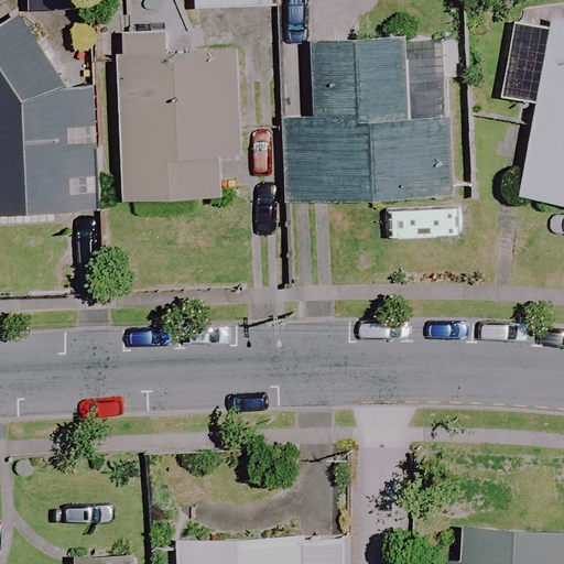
[(77,8),(77,0),(23,0),(24,10),(77,8)]
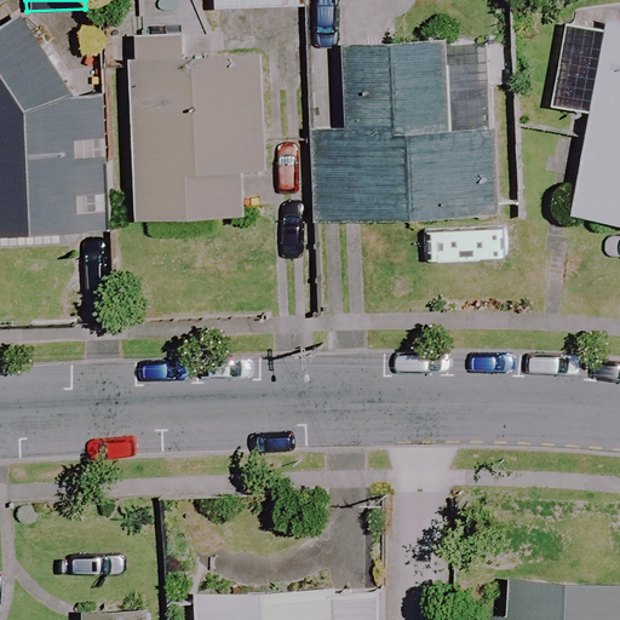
[(102,93),(69,95),(23,18),(0,33),(0,234),(107,231),(102,93)]
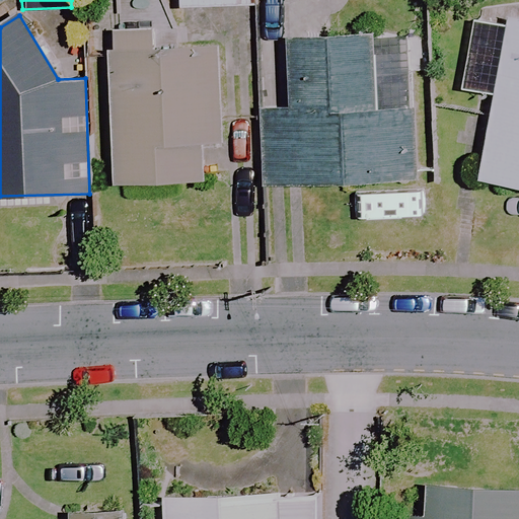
[(459,89),(492,95),(476,179),(518,187),(518,18),(506,17),(503,36),(470,30),(459,89)]
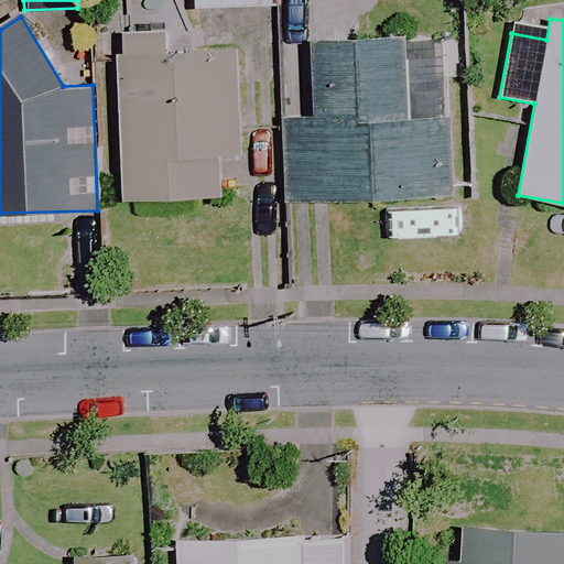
[(165,46),(165,35),(118,35),(119,197),(220,197),(220,153),(235,153),(235,46),(165,46)]
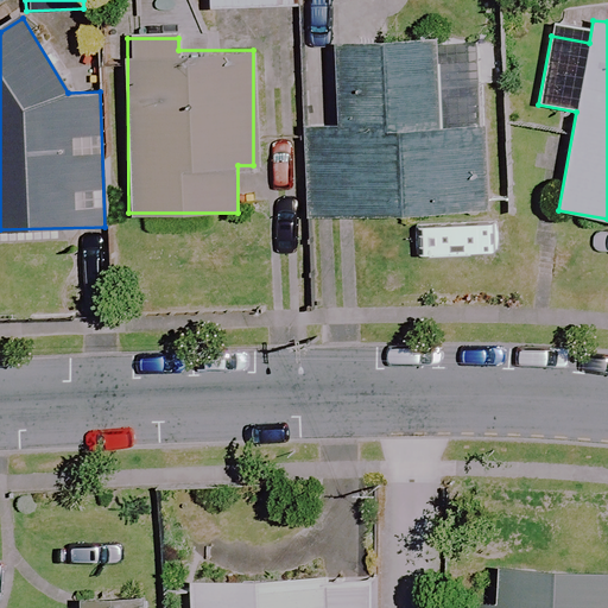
[(436,64),(435,42),(337,45),(340,128),(304,130),(308,217),(488,210),(483,63),(436,64)]
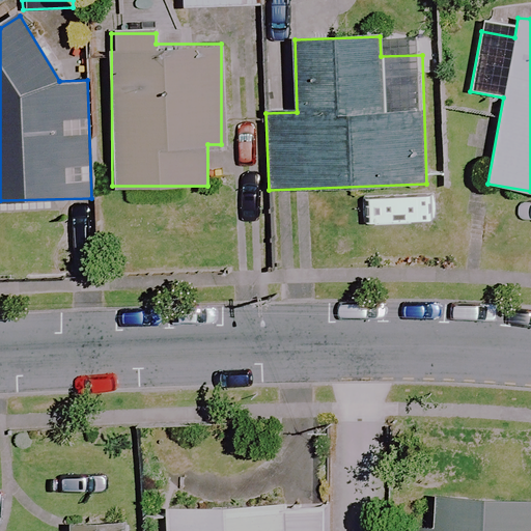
[(530,530),(530,503),(404,498),(402,530),(530,530)]
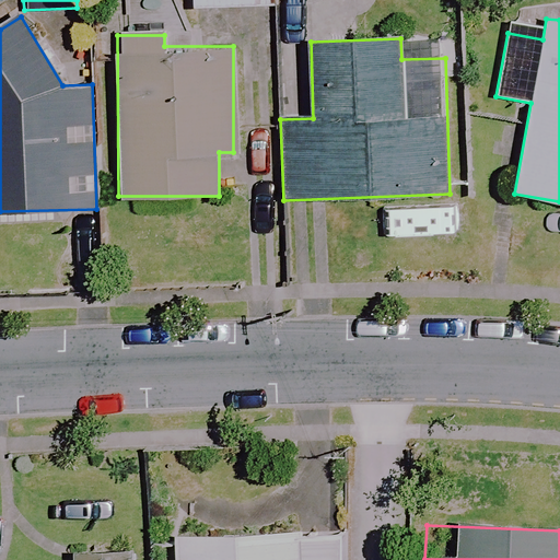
[(339,559),(339,533),(177,535),(177,559),(339,559)]
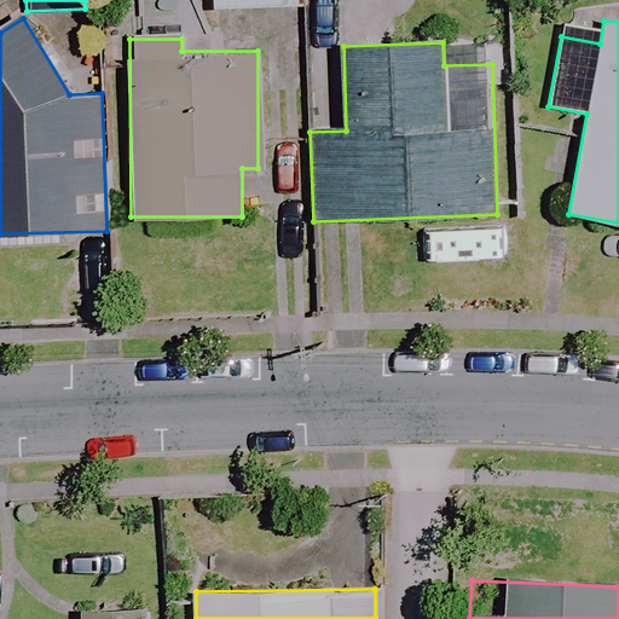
All buildings are outlined.
